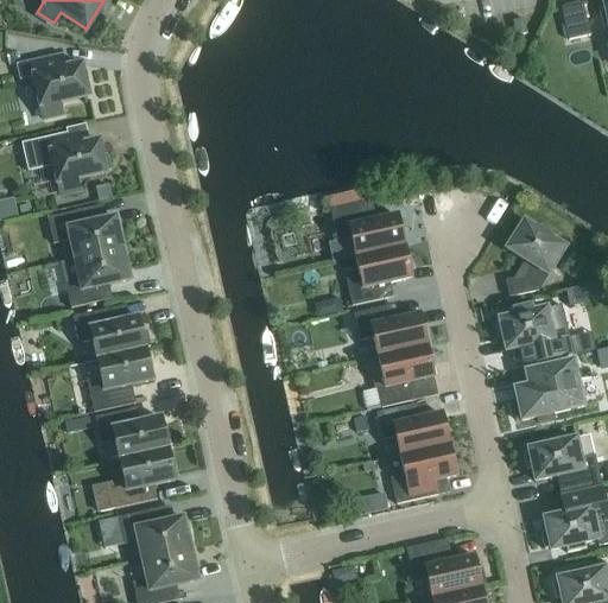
[(561,5),(568,37),(589,32),(582,0),(577,0),(561,5)]
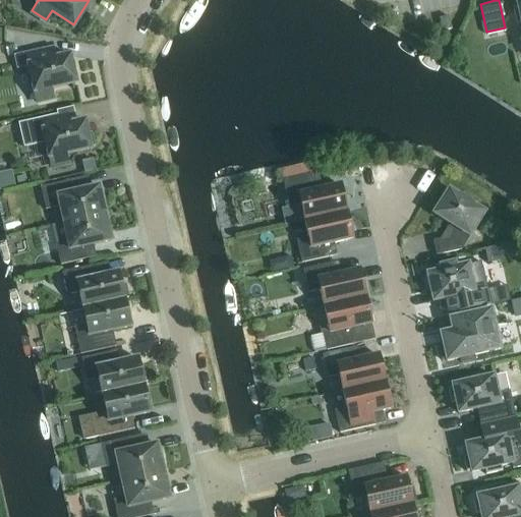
[(443,27),(451,25),(448,12),(440,14),(443,27)]
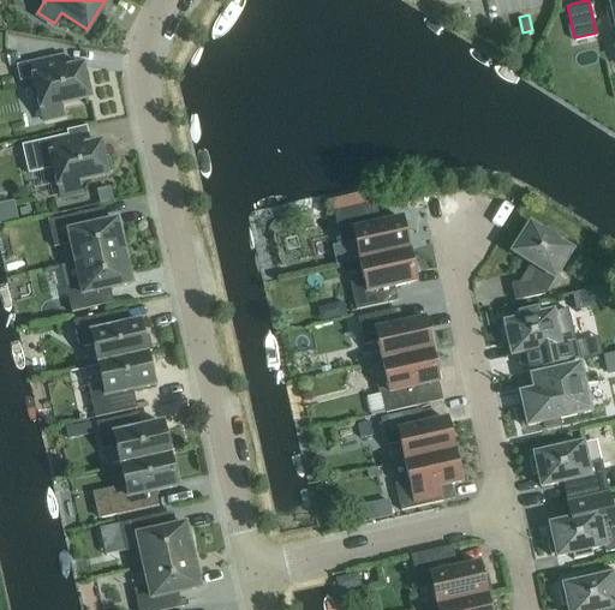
[(89,94),(82,61),(54,67),(51,53),(16,61),(19,77),(34,73),(43,117),(63,112),(60,101),(89,94)]
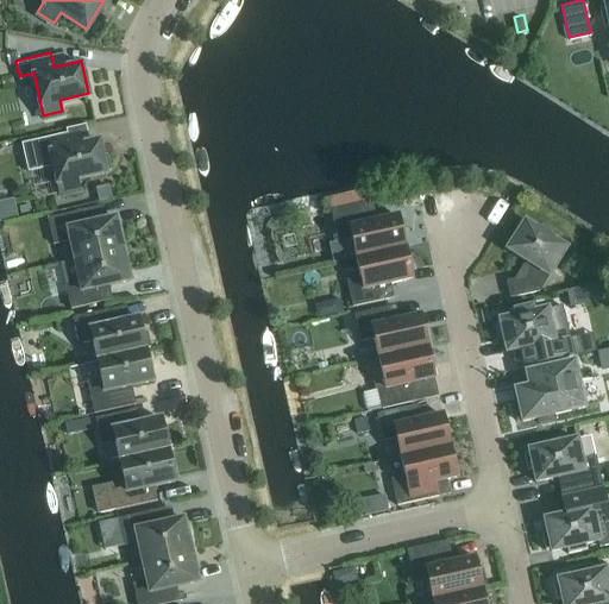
[(101,152),(98,137),(70,144),(68,130),(22,140),(27,168),(52,162),(60,193),(79,188),(76,176),(106,170),(105,168),(110,167),(106,151),(101,152)]
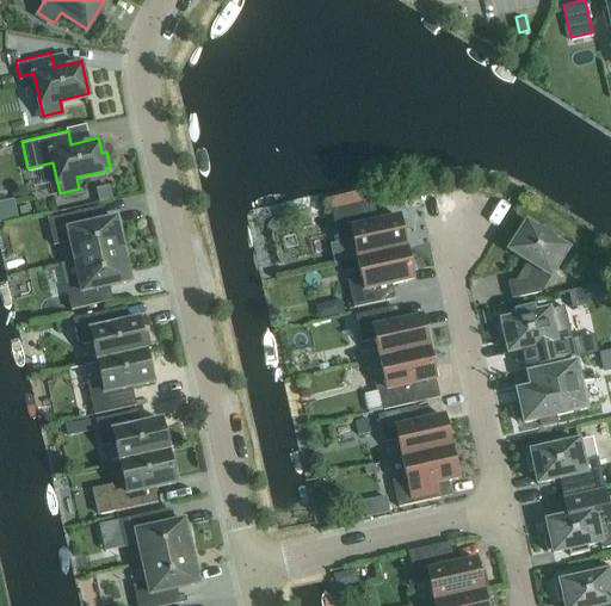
[(107,183),(94,185),(98,199),(110,196),(107,183)]
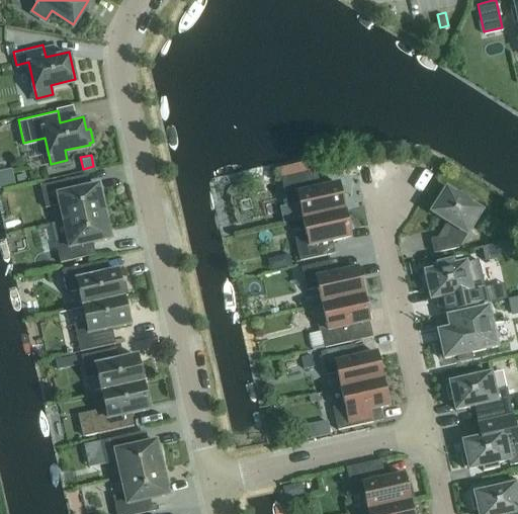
[(10,167),(0,168),(0,186),(13,183),(10,167)]
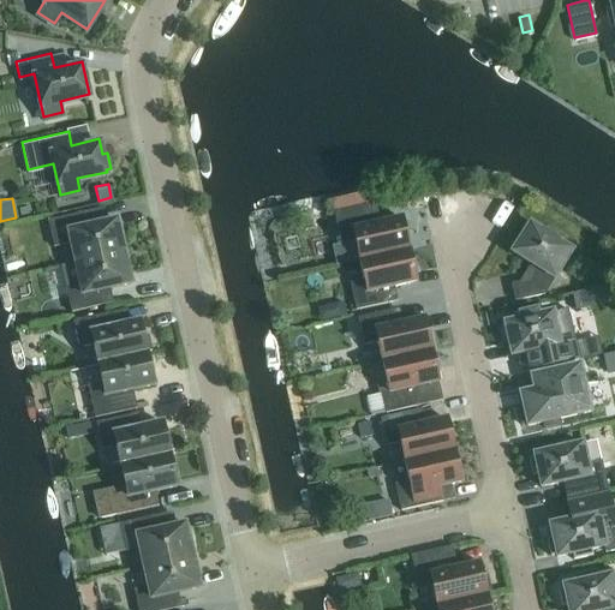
[(359,257),(408,246),(401,214),(374,220),(369,202),(334,209),(341,240),(334,241),(338,262),(359,257)]
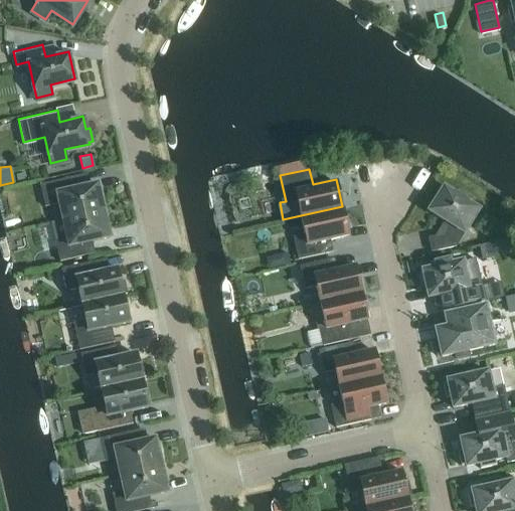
[(62,217),(104,207),(98,181),(74,186),(71,174),(39,181),(44,203),(58,200),(62,217)]
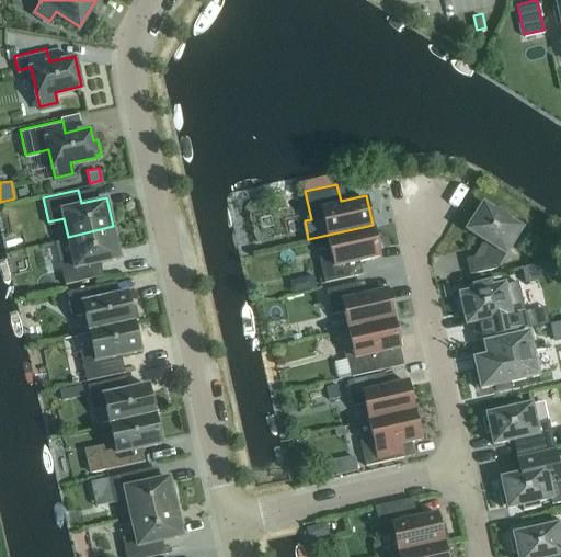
[(495,208),(483,201),(467,227),(489,241),(481,252),(466,256),(469,271),(496,265),(522,225),(511,218),(513,214),(497,204),(495,208)]
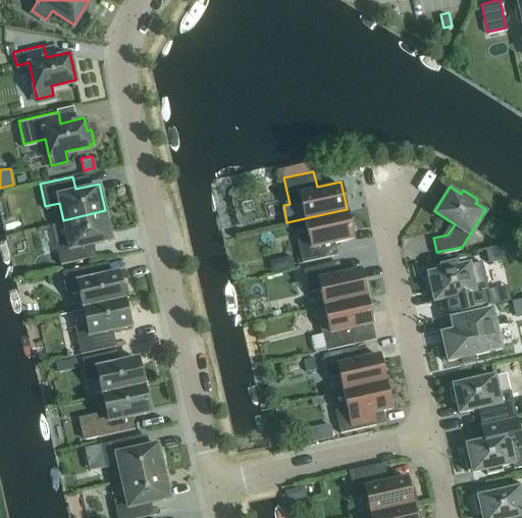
[(347,209),(305,218),(309,235),(297,238),(302,260),(331,253),(329,241),(353,236),(347,209)]
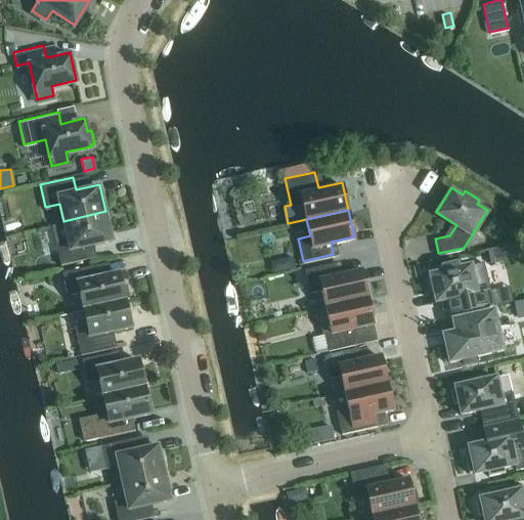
[(105,211),(63,221),(51,223),(55,241),(60,263),(90,256),(88,244),(112,239),(105,211)]
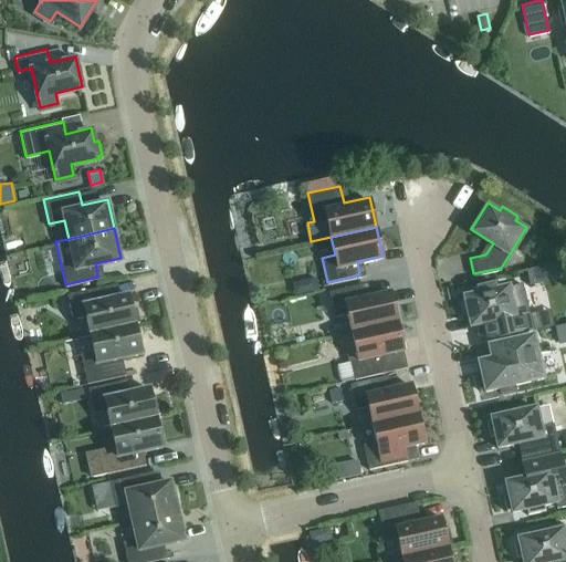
[(527,281),(558,273),(556,260),(525,267),(527,281)]
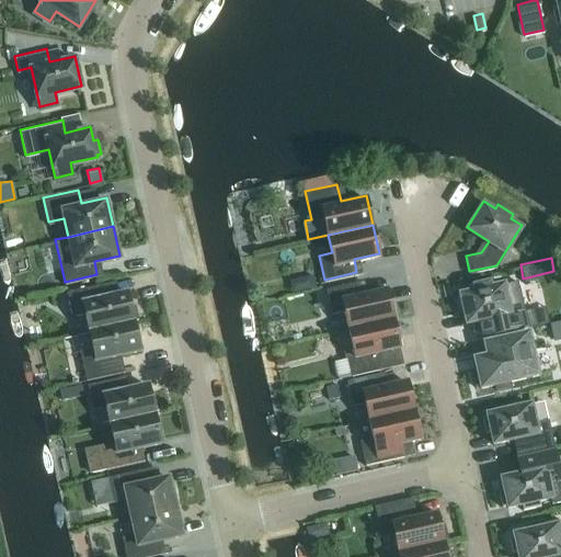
[(474,287),(459,292),(460,294),(455,295),(458,310),(464,309),(466,321),(492,315),(495,332),(528,325),(517,277),(490,284),(489,279),(473,283),(474,287)]
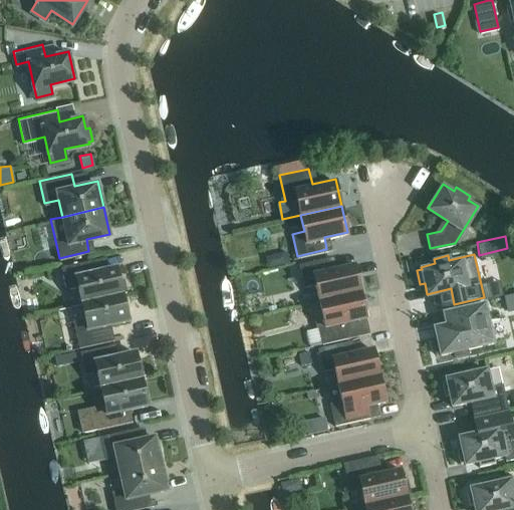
[(319,298),(360,289),(354,263),(331,268),(328,256),(299,263),(304,284),(315,282),(319,298)]
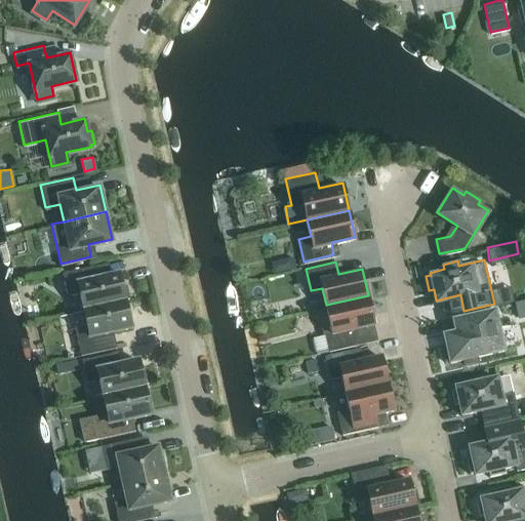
[(83,308),(125,298),(119,271),(95,276),(92,265),(63,271),(68,293),(79,291),(83,308)]
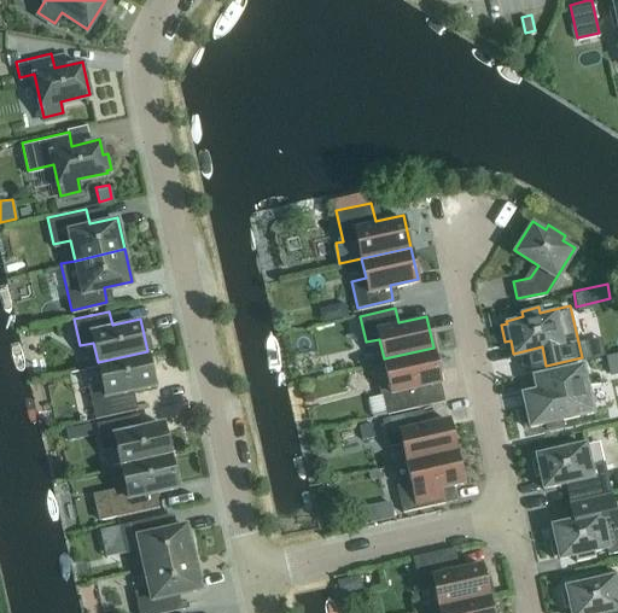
[(433,348),(384,358),(389,379),(378,381),(379,392),(383,391),(386,412),(417,404),(412,386),(441,380),(433,348)]
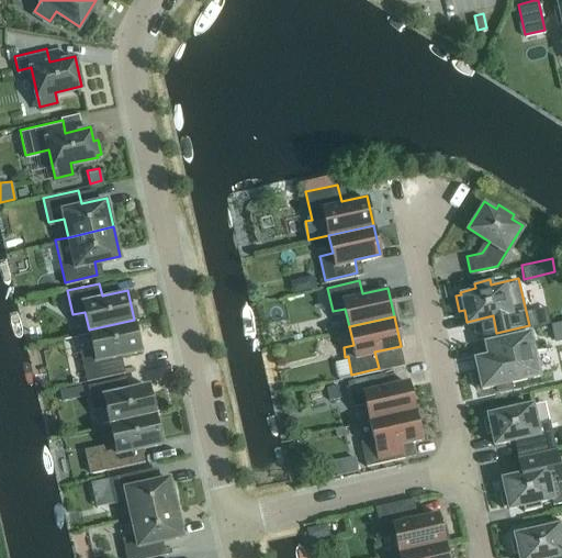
[(561,319),(550,321),(553,334),(561,332),(561,319)]
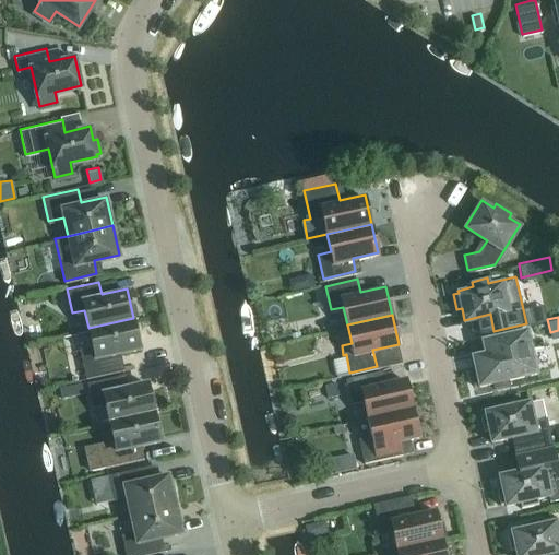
[(133,318),(88,328),(93,346),(80,349),(86,377),(118,369),(114,353),(140,347),(133,318)]
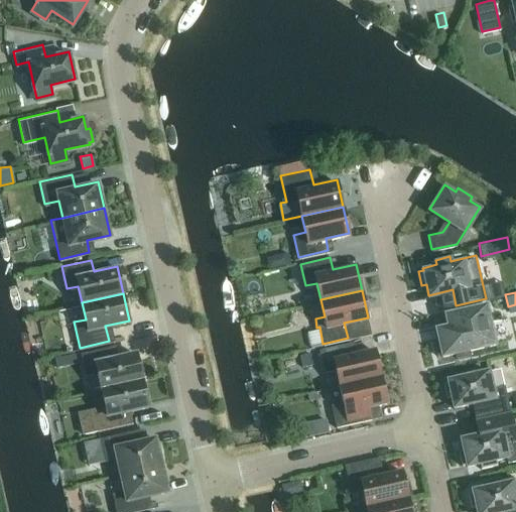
[(460,322),(435,327),(438,338),(433,339),(436,353),(441,352),(441,354),(455,351),(456,356),(470,353),(469,348),(495,343),(486,303),(457,309),(460,322)]
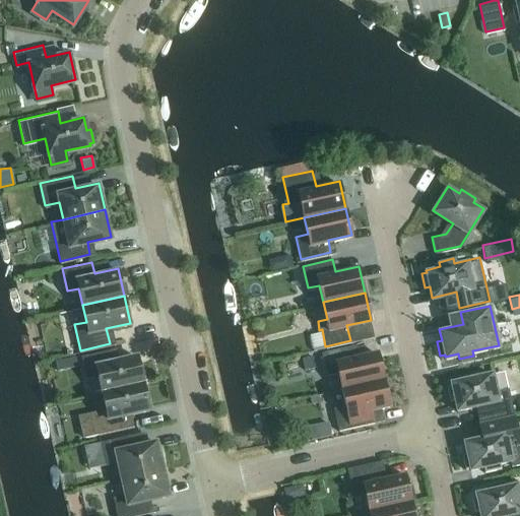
[(342,387),(383,378),(377,350),(353,356),(351,344),(321,350),(326,373),(338,370),(342,387)]
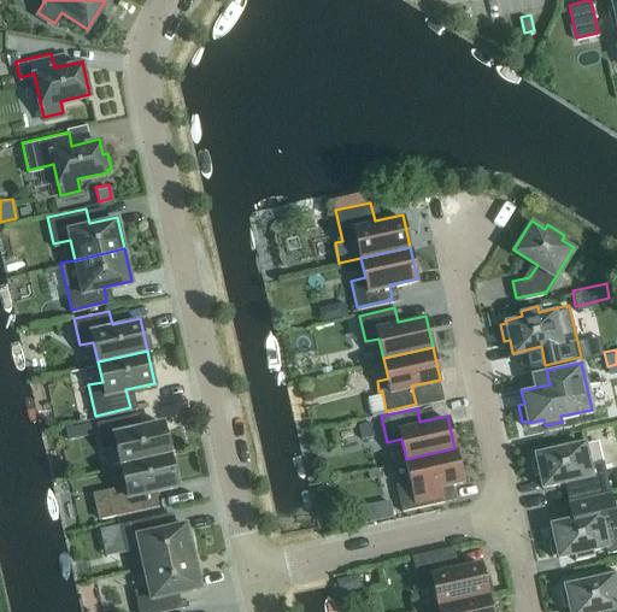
[(121,464),(170,452),(163,421),(134,427),(131,412),(97,421),(101,447),(116,443),(121,464)]
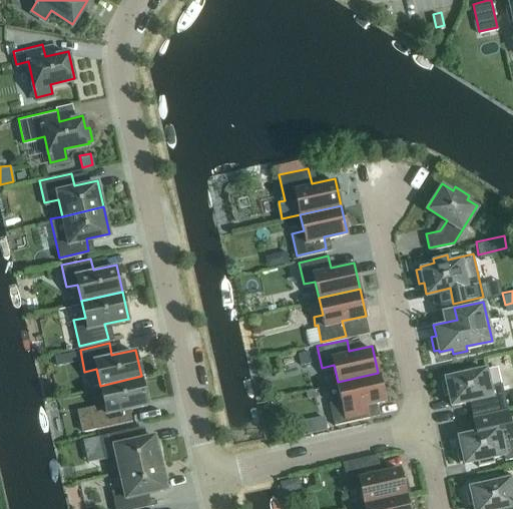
[(56,363),(64,361),(62,352),(54,353),(56,363)]
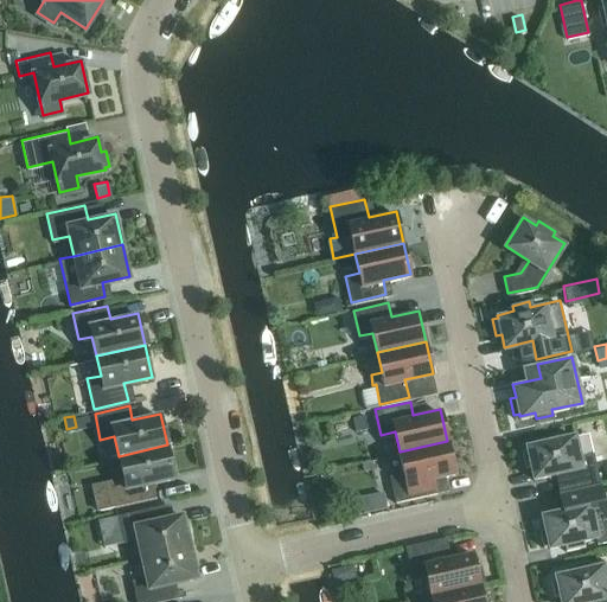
[(560,431),(540,435),(542,441),(526,444),(526,447),(521,448),(525,465),(530,463),(534,476),(561,471),(564,488),(600,481),(593,450),(579,454),(574,434),(561,436),(560,431)]
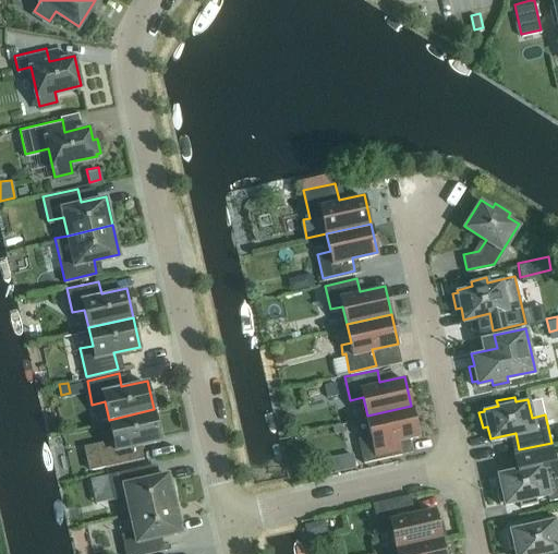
[(411,406),(367,416),(371,433),(359,436),(364,460),(396,453),(392,440),(417,434),(411,406)]
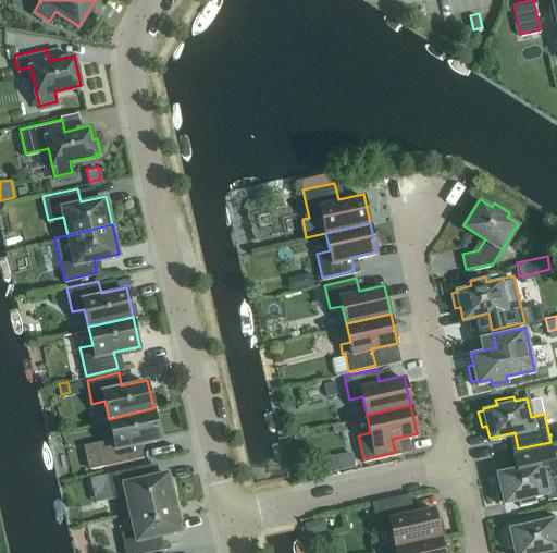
[(153,408),(109,419),(113,437),(100,440),(106,463),(137,456),(134,443),(160,438),(153,408)]
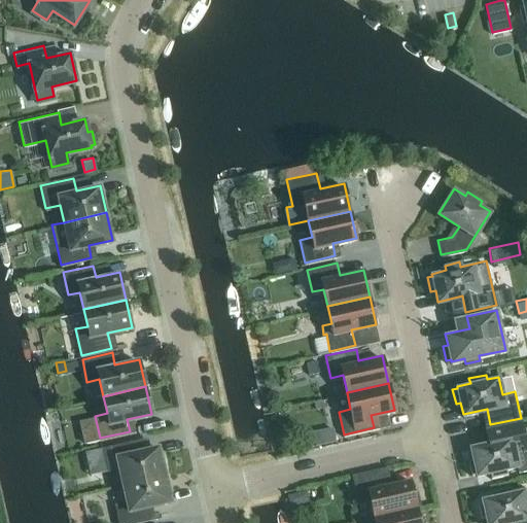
[(494,441),(470,446),(472,458),(468,459),(471,474),(476,473),(477,475),(490,472),(491,477),(507,473),(506,467),(519,465),(520,469),(526,467),(526,444),(526,445),(522,422),(491,428),(494,441)]
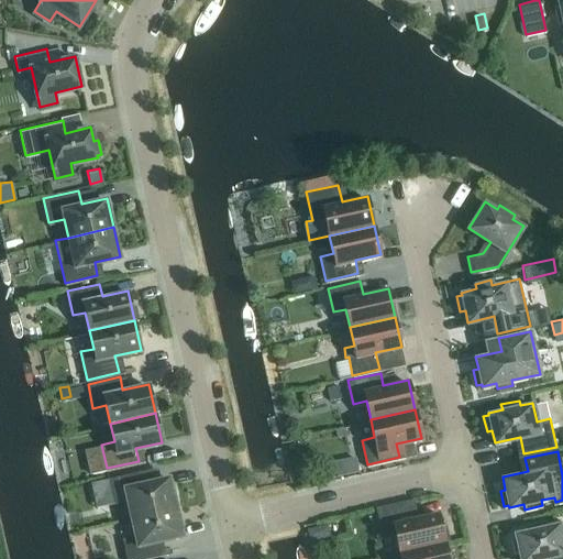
[(131,516),(176,506),(169,477),(143,482),(141,470),(109,477),(113,501),(127,497),(131,516)]
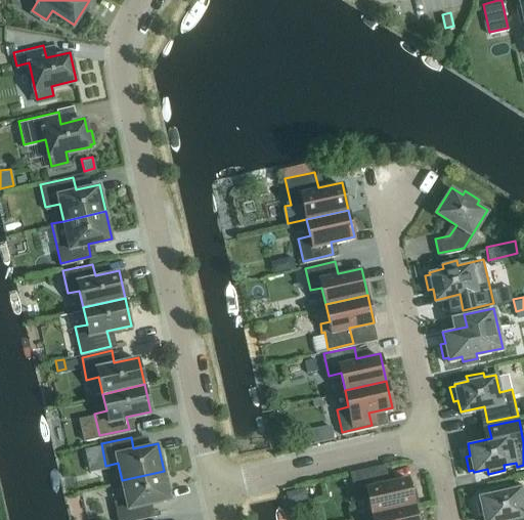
[(372,513),(413,504),(413,502),(419,501),(415,486),(410,487),(407,476),(384,481),(380,464),(350,470),(356,499),(368,495),(372,513)]
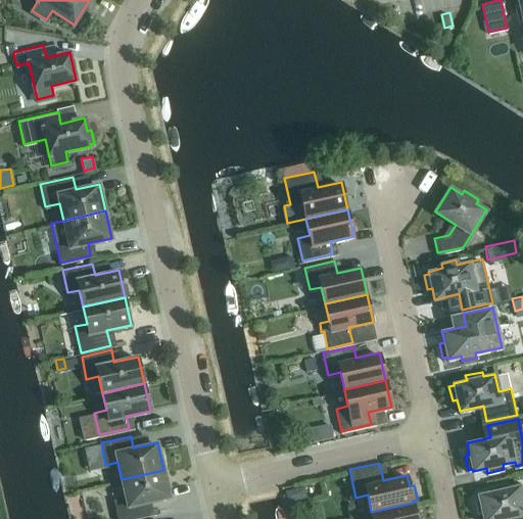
[(163,470),(122,479),(126,496),(113,499),(117,518),(126,518),(148,514),(145,502),(170,497),(163,470)]
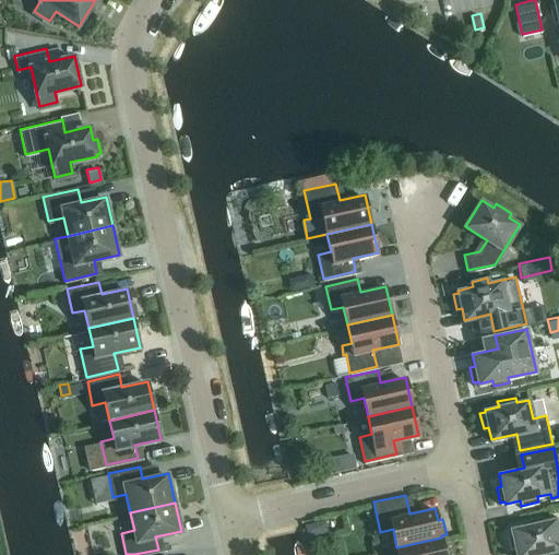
[(558,554),(558,518),(542,522),(540,517),(525,520),(526,526),(511,529),(512,531),(507,532),(510,547),(515,546),(516,554),(534,554),(535,554),(558,554)]
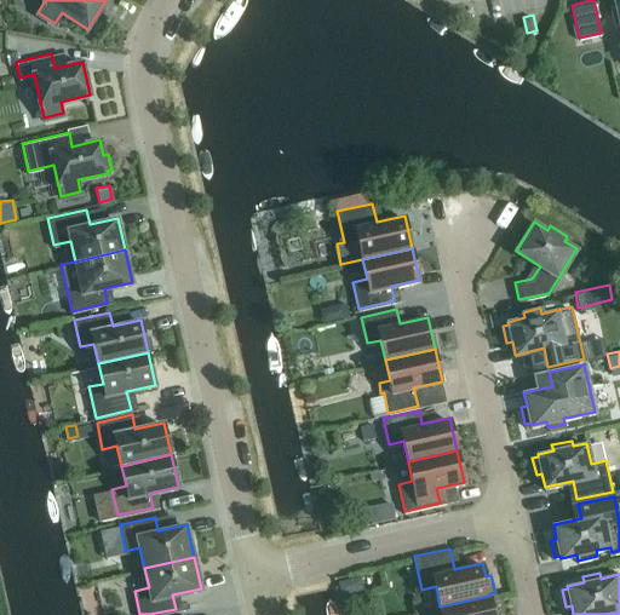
[(493,614),(489,596),(440,607),(442,614),(493,614)]
